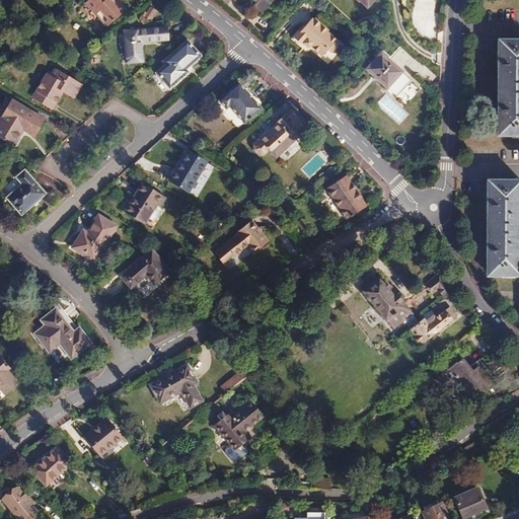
[(90,0),(89,2),(109,25),(128,10),(119,0),(90,0)]
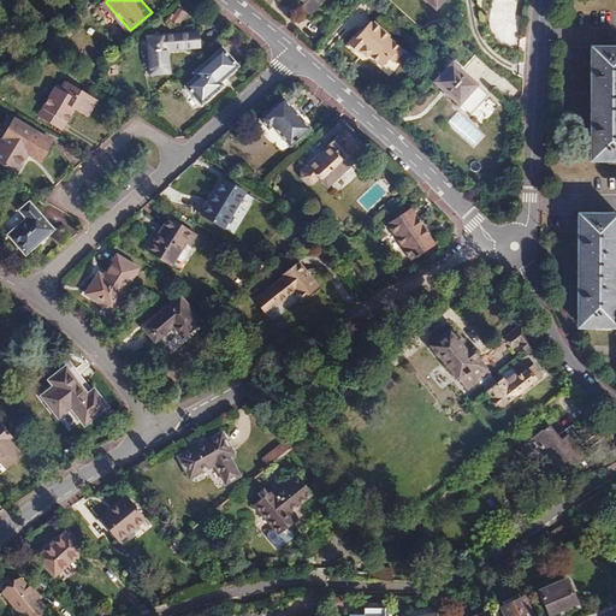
[(279,0),(282,3),(283,0),(301,0),(304,3),(301,6),(311,16),(324,0),(279,0)]
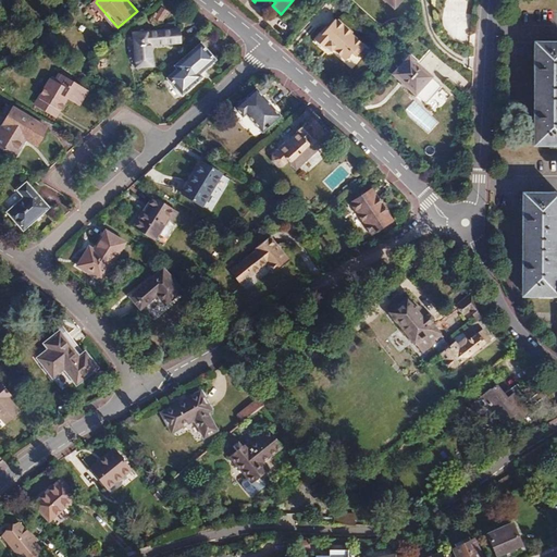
[(398,0),(380,0),(392,9),(398,0)]
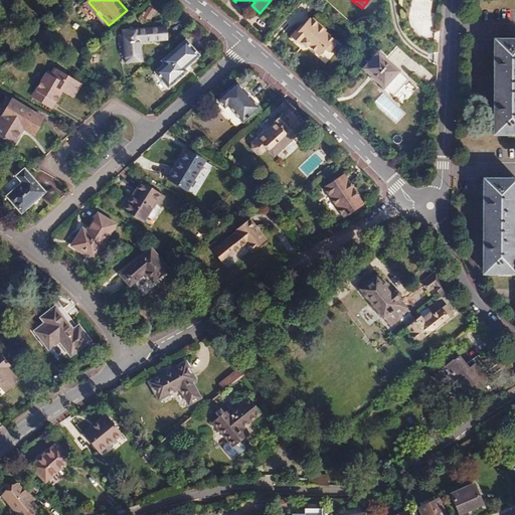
[(316,54),(331,38),(308,17),(290,37),(303,48),(306,45),(316,54)]
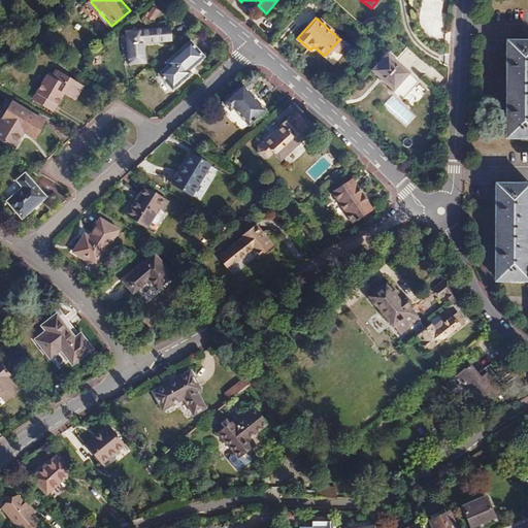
[(170,41),(169,30),(126,34),(129,65),(143,63),(142,43),(170,41)]
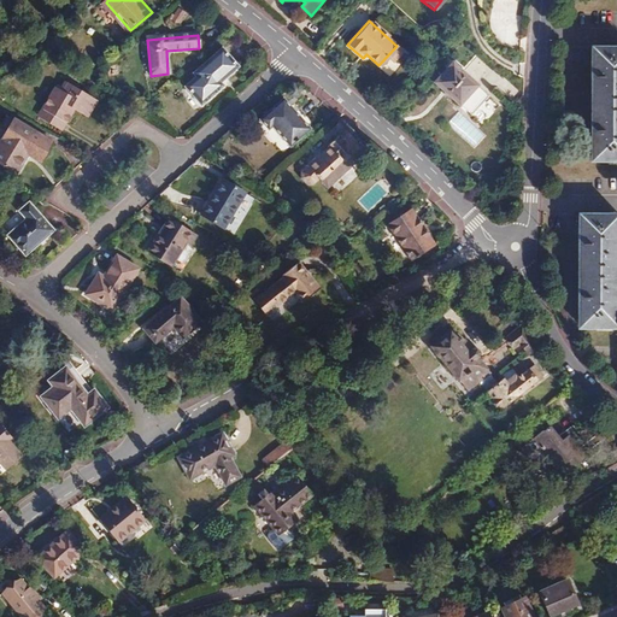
[(616,159),(616,47),(599,47),(598,64),(594,64),(593,90),(598,92),(598,116),(593,116),(593,146),(598,146),(598,159),(616,159)]
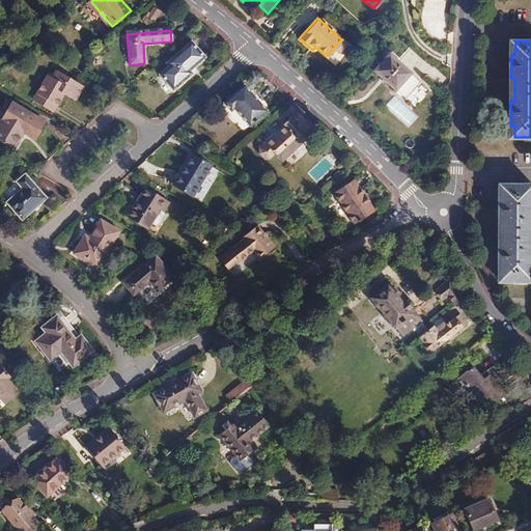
[(204,57),(191,42),(167,63),(170,66),(161,75),(174,90),(192,75),(190,71),(204,57)]
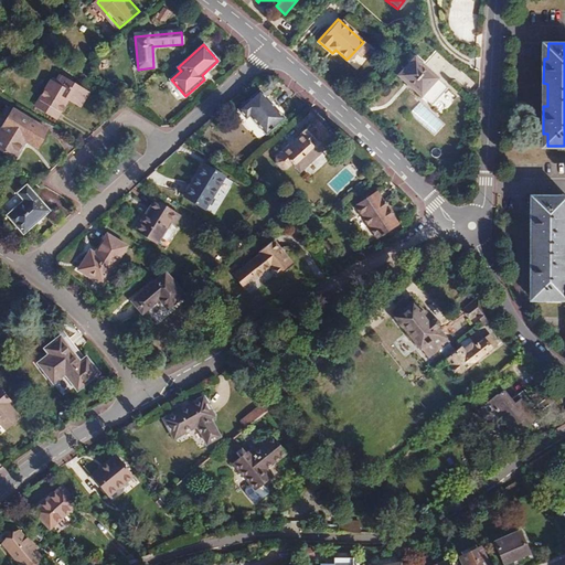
[(422,95),(436,78),(415,59),(400,75),(422,95)]
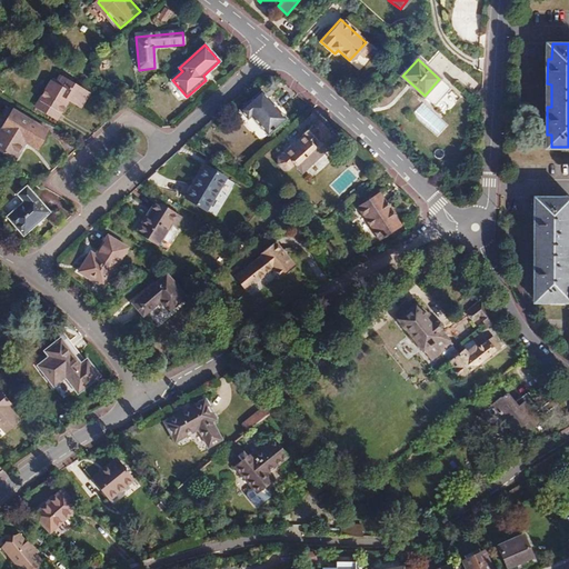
[(53,81),(40,105),(62,118),(70,105),(82,112),(92,97),(66,79),(61,86),(53,81)]
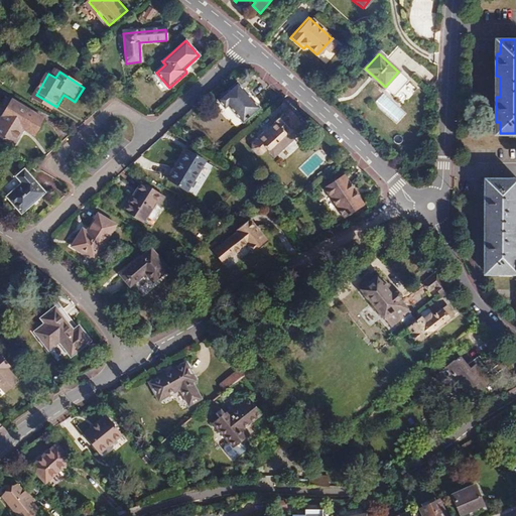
[(405,78),(398,72),(385,87),(391,93),(405,78)]
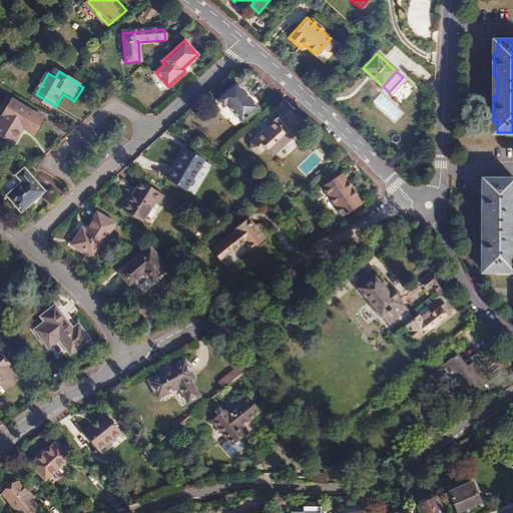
[(260,108),(237,83),(218,99),(225,107),(227,105),(242,122),(260,108)]
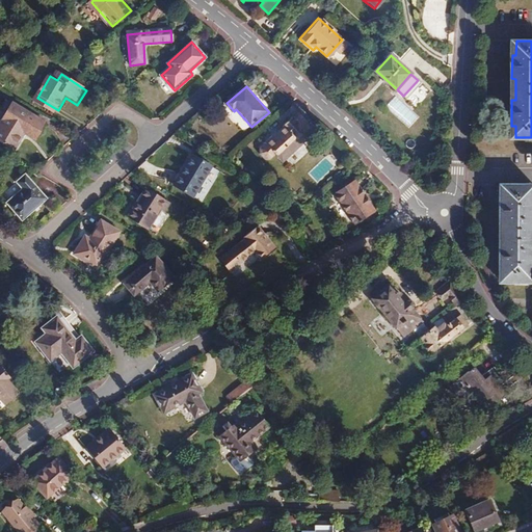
[(58,110),(37,98),(33,104),(54,116),(58,110)]
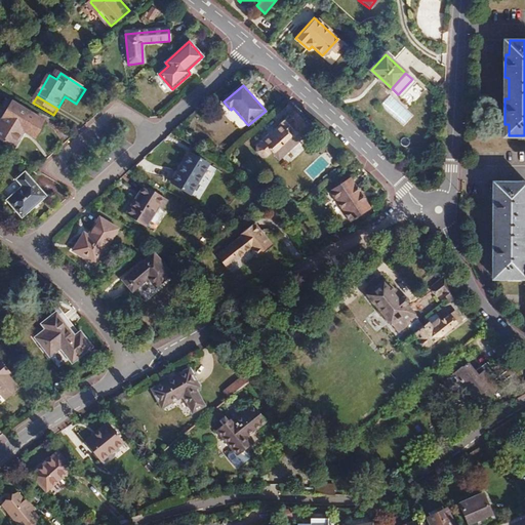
[(0,120),(10,105),(3,99),(0,104),(0,120)]
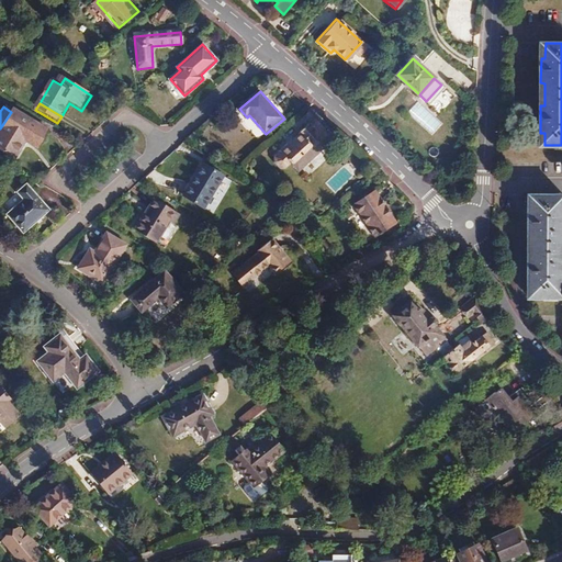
[(45,132),(11,112),(0,128),(0,152),(12,159),(23,143),(34,149),(45,132)]
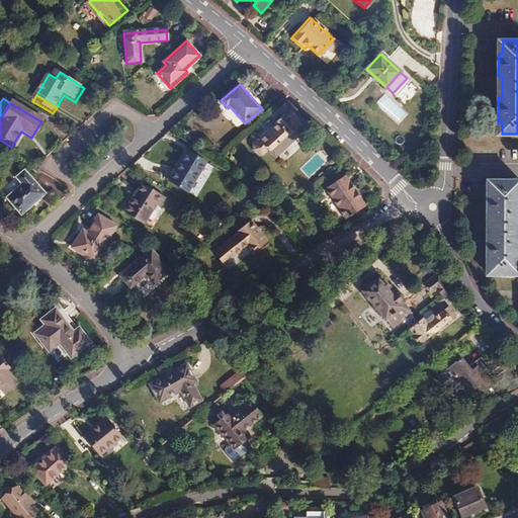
[(292,111),(287,116),(294,124),(299,120),(292,111)]
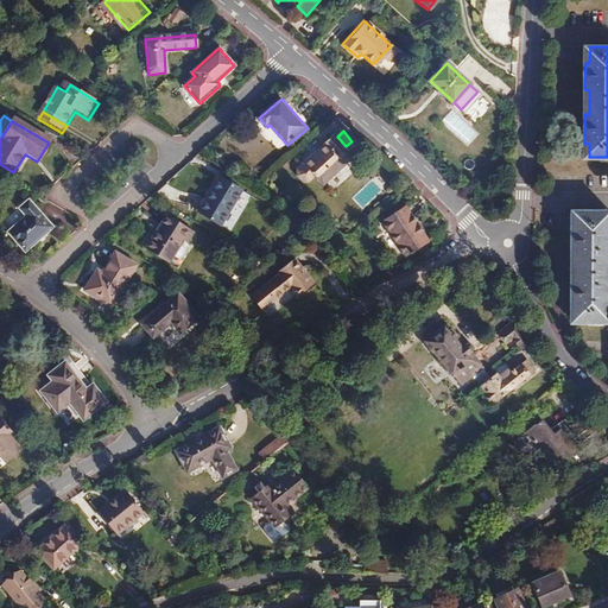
[(320,181),(323,178),(320,172),(334,160),(339,166),(346,159),(343,157),(356,146),(352,141),(346,146),(337,137),(334,133),(324,141),(325,144),(298,168),(297,172),(304,179),(309,179),(315,175),(320,181)]
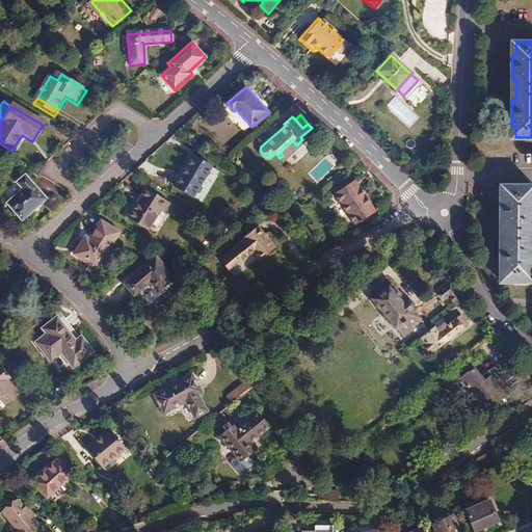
[(280,151),(283,156),(284,157),(296,145),(292,140),(280,151)]
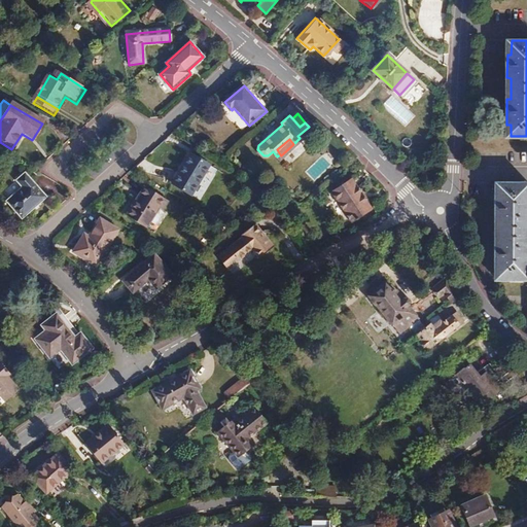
[(208,167),(189,154),(171,184),(190,197),(208,167)]
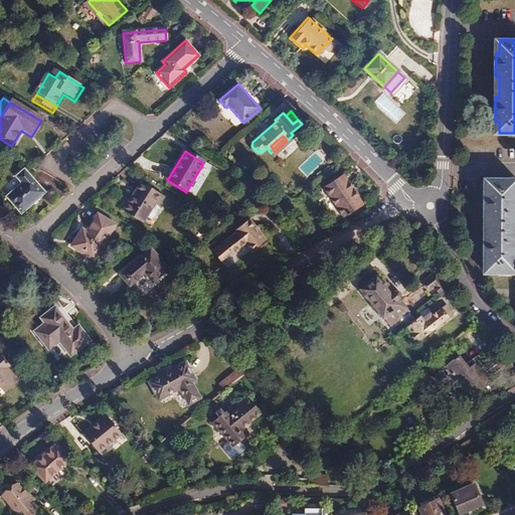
[(45,194),(25,171),(17,179),(22,185),(7,198),(22,214),(45,194)]
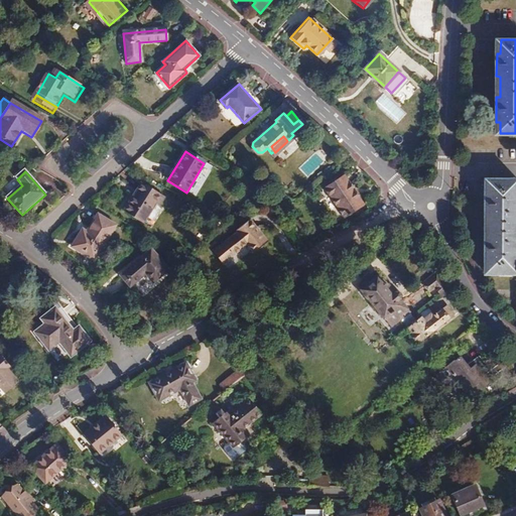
[(365,203),(347,174),(327,186),(346,215),(365,203)]
